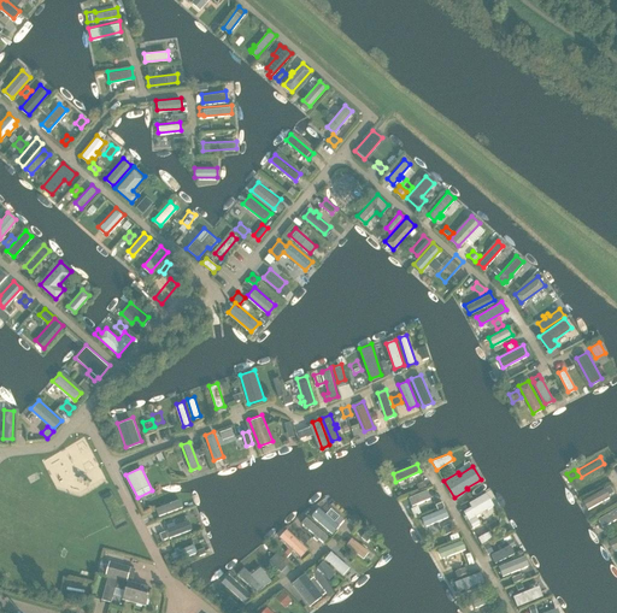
[(609,496),(604,487),(581,500),(586,508),(609,496)]
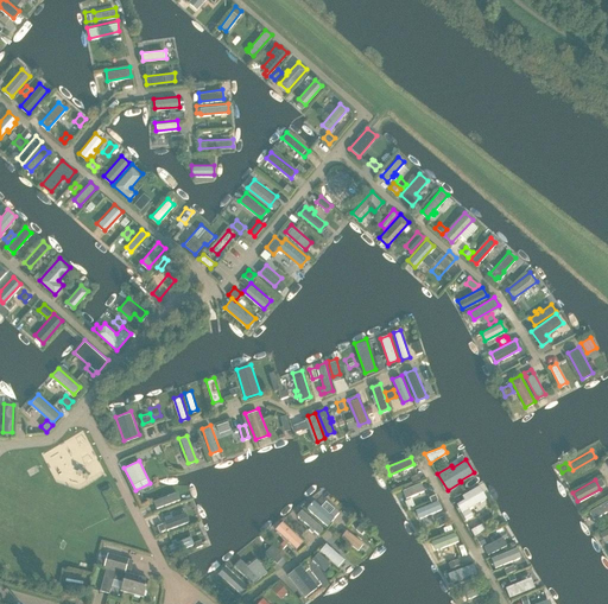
[(423,490),(420,482),(401,490),(405,498),(423,490)]
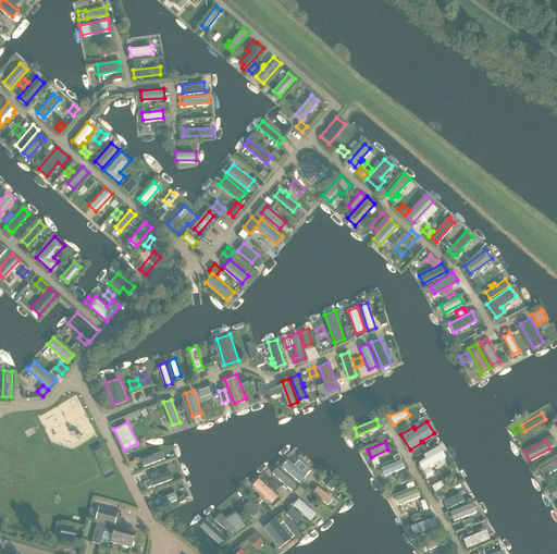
[(445,457),(438,445),(422,454),(424,458),(418,463),(426,477),(433,472),(429,466),(445,457)]
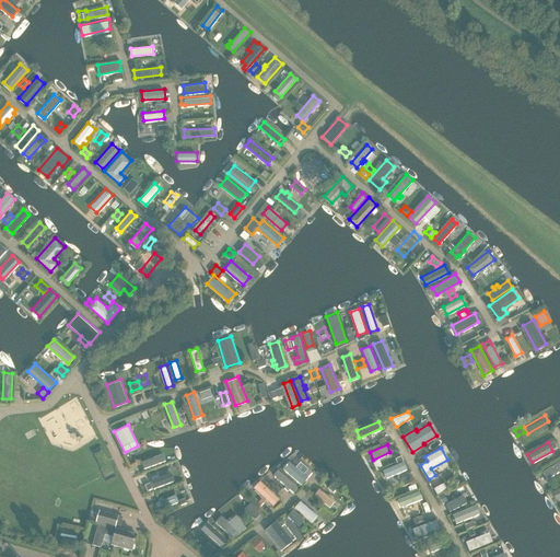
[(163,453),(141,461),(143,468),(166,460),(163,453)]
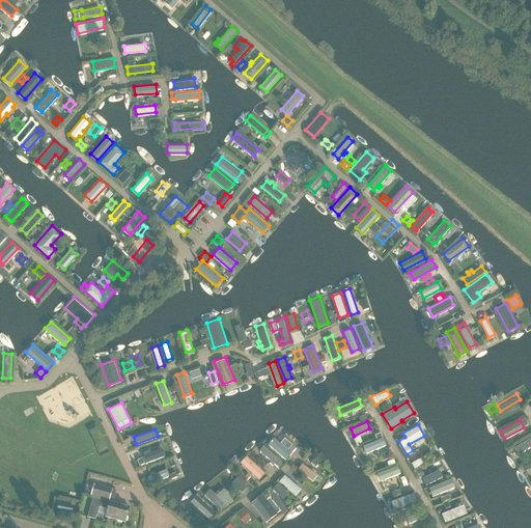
[(280,442),(274,436),(268,443),(285,457),(297,446),(285,436),(280,442)]
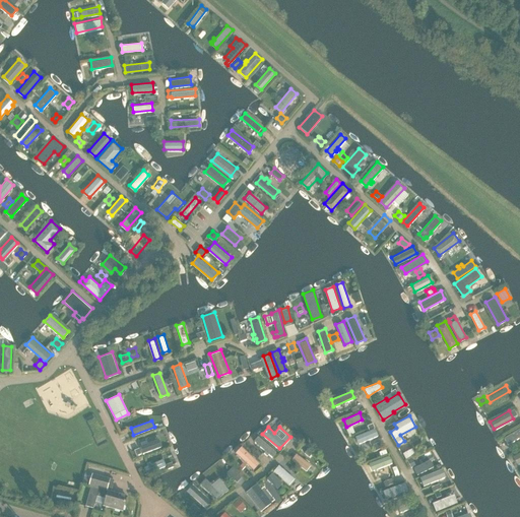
[(519,436),(519,427),(503,438),(507,444),(519,436)]
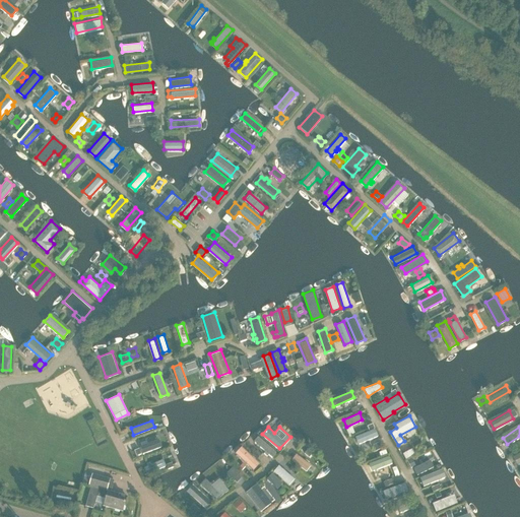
[(377,435),(374,428),(354,436),(358,444),(377,435)]
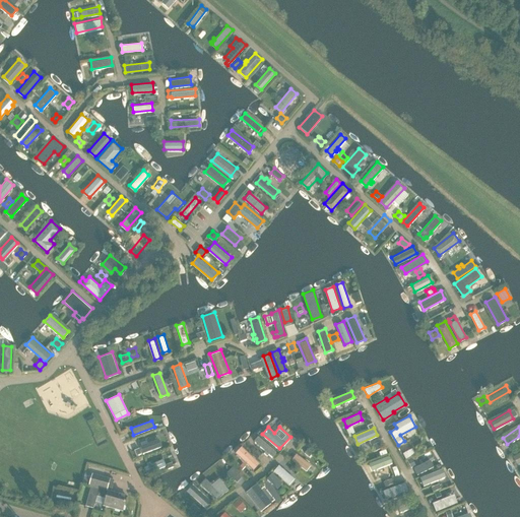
[(276,450),(258,435),(254,441),(265,450),(263,451),(267,454),(268,453),(272,456),(276,450)]
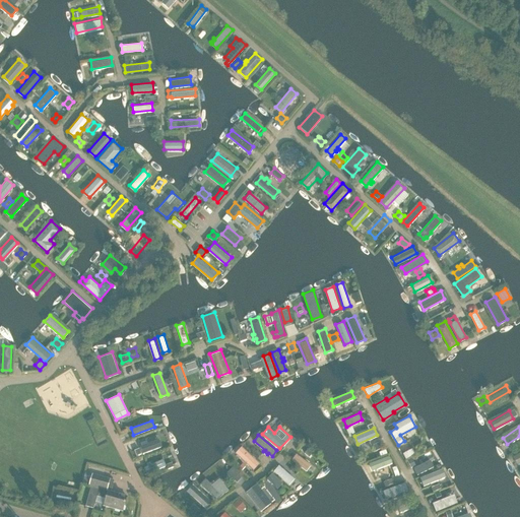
[(140,445),(139,446),(142,453),(161,446),(158,439),(147,443),(146,440),(139,442),(140,445)]
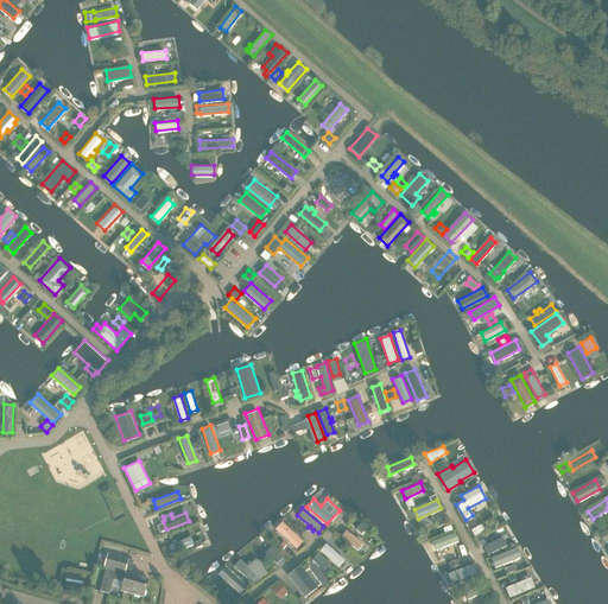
[(445,522),(443,515),(435,519),(438,526),(445,522)]
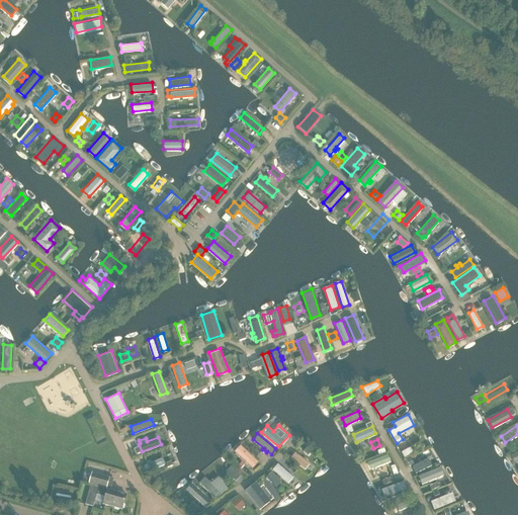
[(259,460),(241,444),(235,451),(253,467),(259,460)]
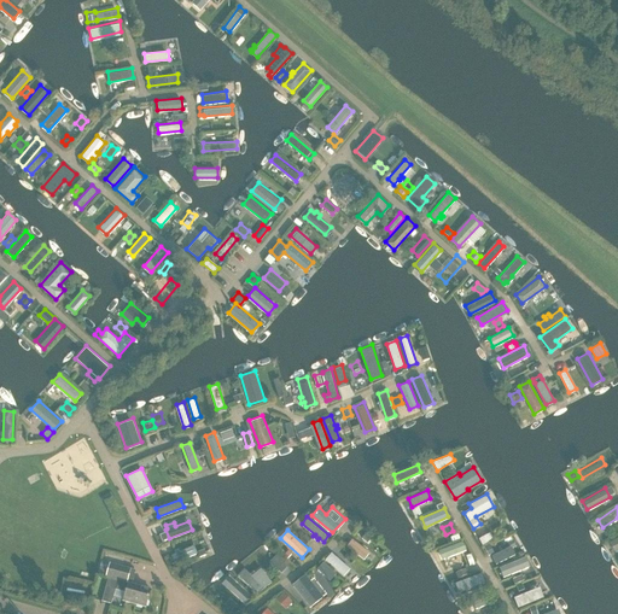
[(493,537),(489,531),(477,537),(481,544),(493,537)]
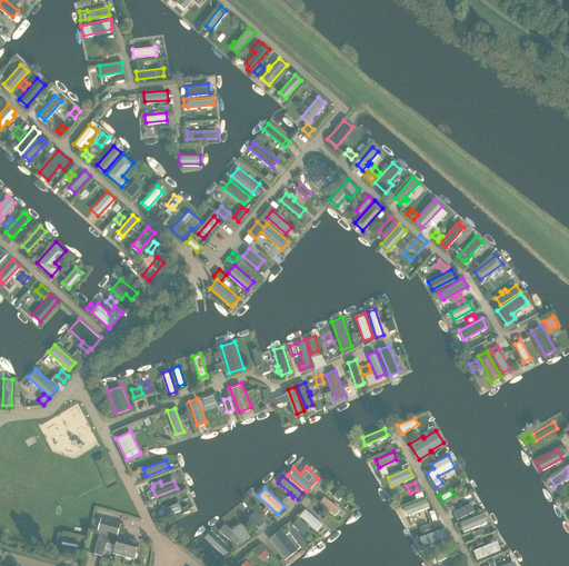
[(340,508),(323,496),(319,503),(336,515),(340,508)]
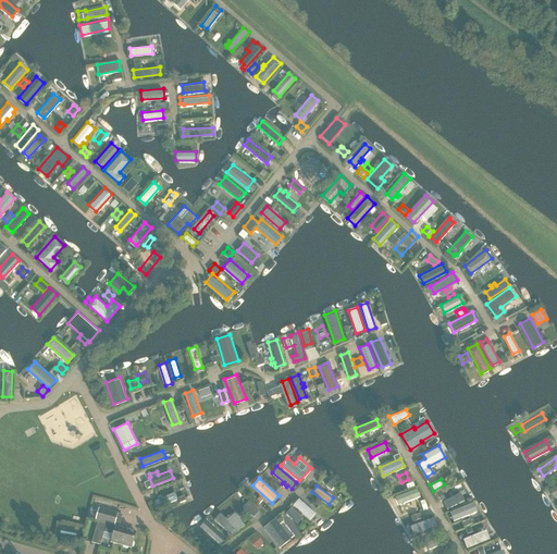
[(420,495),(417,487),(395,495),(397,504),(420,495)]
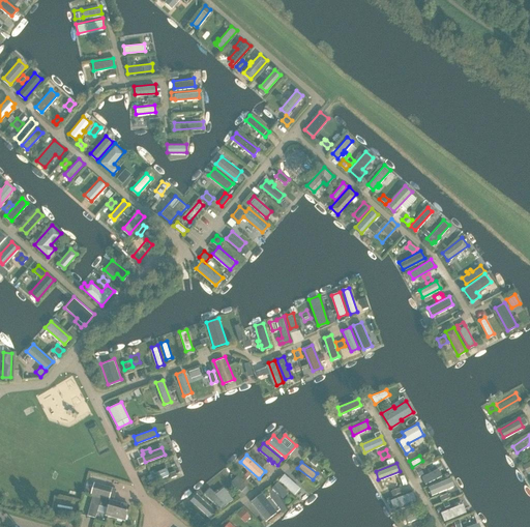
[(418,476),(423,473),(419,466),(414,469),(418,476)]
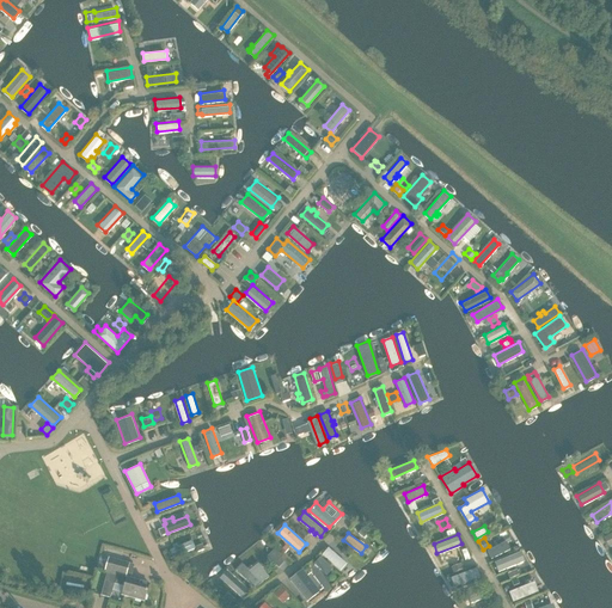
[(173,546),(170,548),(173,557),(195,547),(191,539),(178,545),(177,541),(172,542),(173,546)]
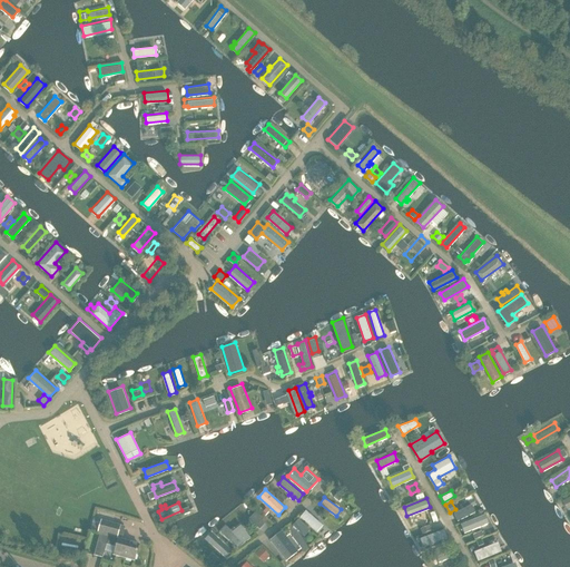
[(474,511),(471,504),(453,512),(457,520),(474,511)]
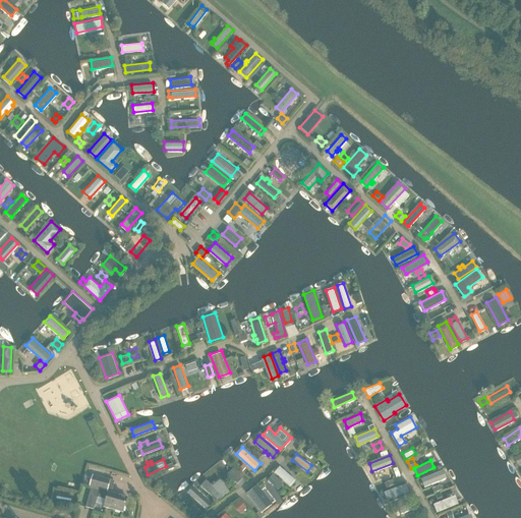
[(296,478),(280,465),(275,470),(291,484),(296,478)]
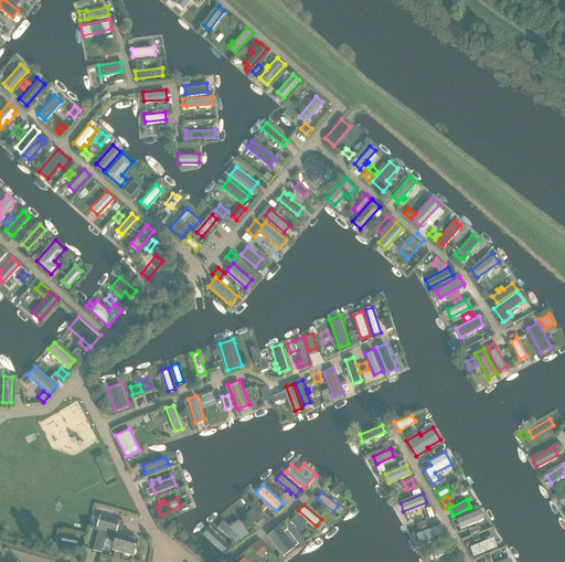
[(264,517),(252,507),(246,513),(257,523),(264,517)]
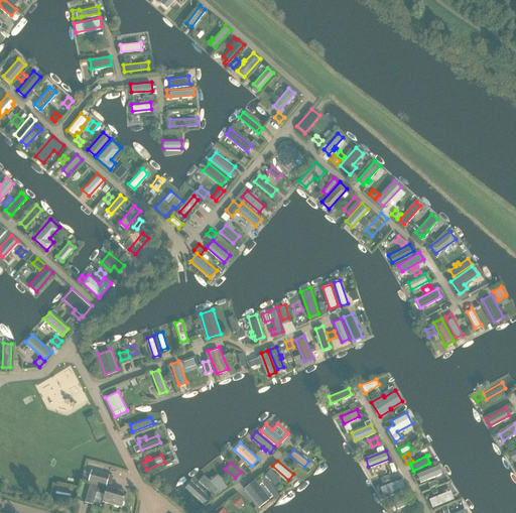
[(441,474),(437,466),(416,474),(419,483),(441,474)]
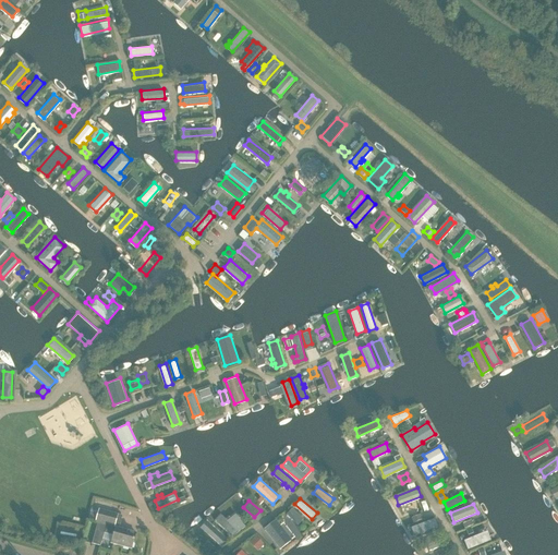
[(97,521),(92,541),(100,543),(104,531),(113,533),(111,541),(131,546),(135,531),(116,526),(114,525),(118,511),(98,506),(94,520),(97,521)]
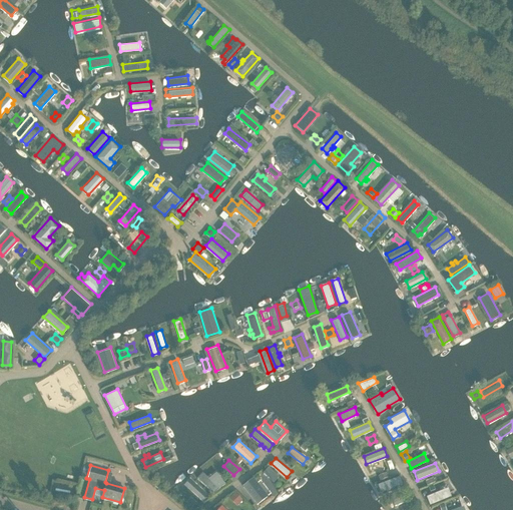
[(280,475),(269,466),(264,472),(274,481),(280,475)]
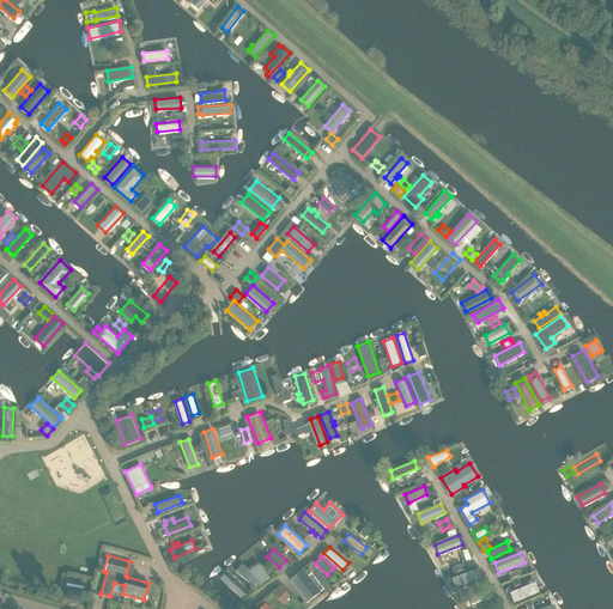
[(252,565),(247,568),(242,564),(236,570),(255,589),(261,583),(269,577),(259,562),(253,567),(252,565)]
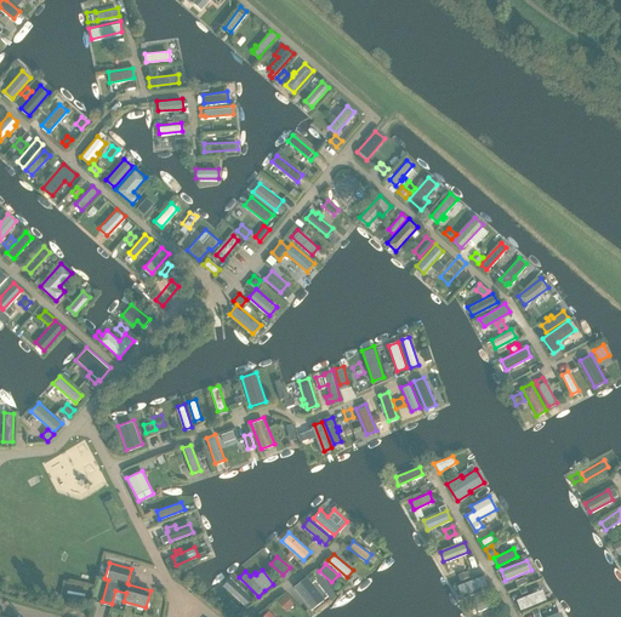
[(469,576),(467,570),(457,573),(460,580),(469,576)]
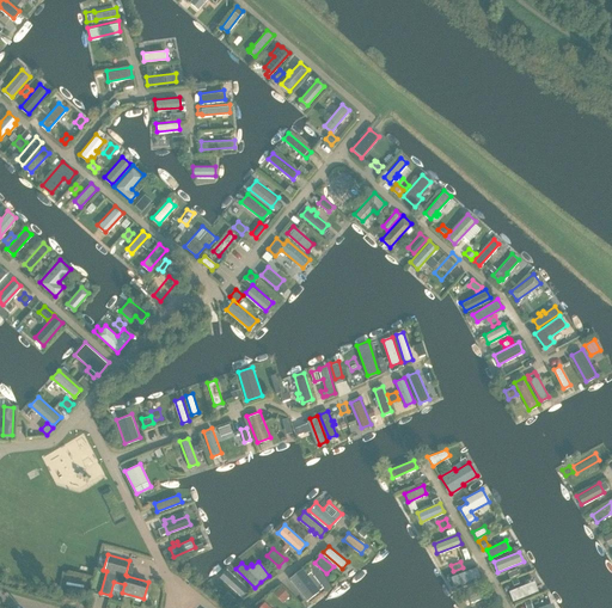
[(477,566),(453,576),(457,584),(470,579),(471,583),(482,578),(477,566)]
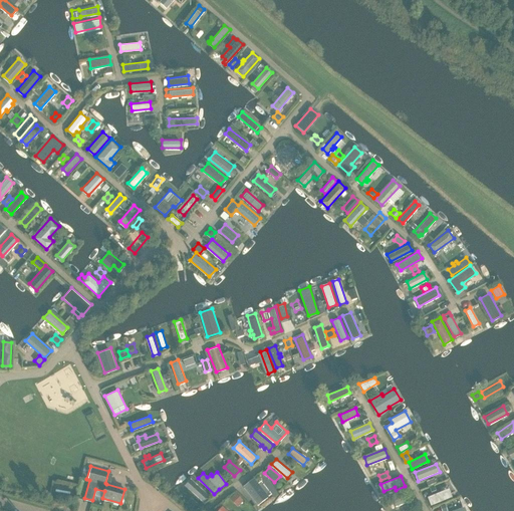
[(254,477),(243,486),(258,505),(269,496),(267,495),(271,492),(261,479),(257,482),(254,477)]
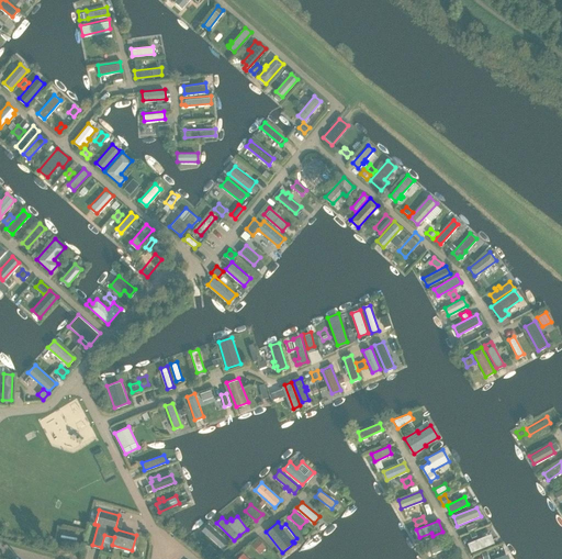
[(227,541),(208,523),(202,530),(222,548),(227,541)]
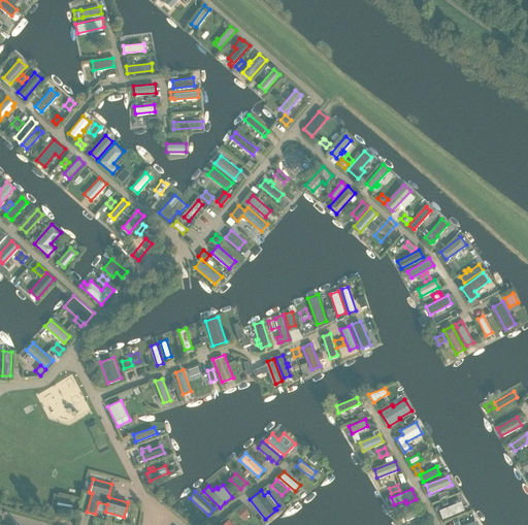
[(464,511),(461,502),(438,511),(441,519),(464,511)]
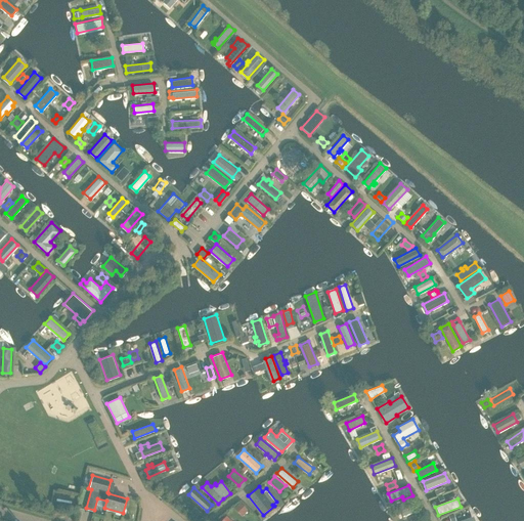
[(418,504),(400,510),(402,516),(420,509),(418,504)]
